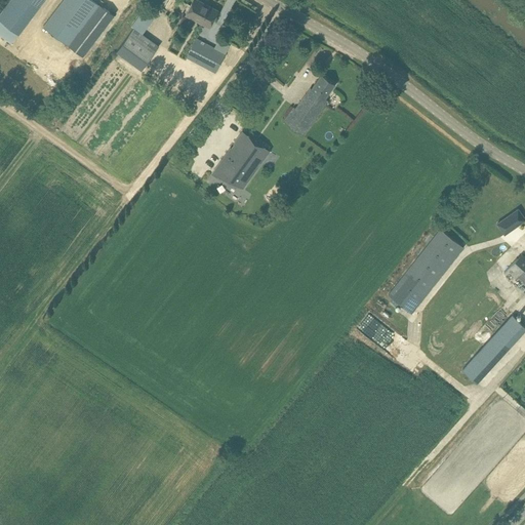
[(62,0),(42,26),(83,56),(114,15),(93,0),(62,0)]
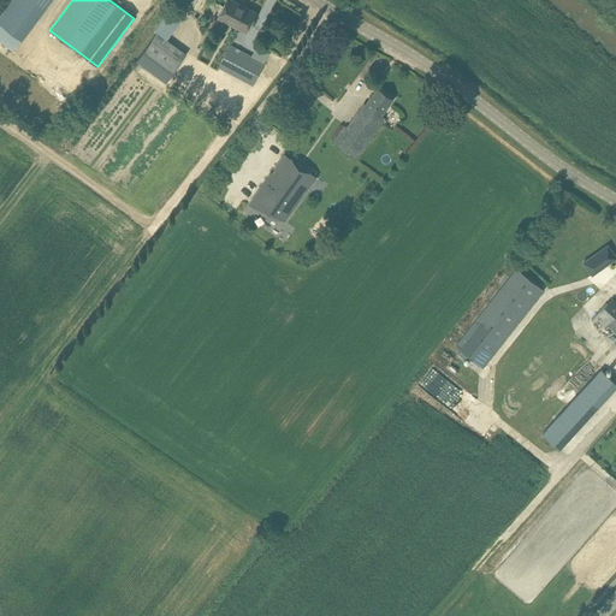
[(255,12),(232,0),(226,0),(218,17),(226,22),(229,18),(247,29),(255,12)]
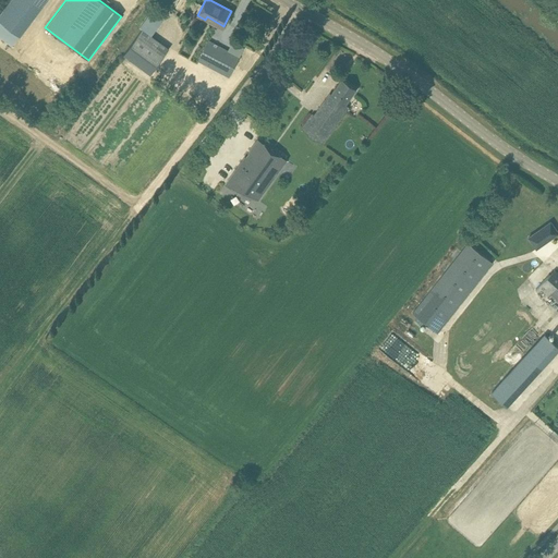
[(123,55),(150,74),(169,49),(143,29),(123,55)]
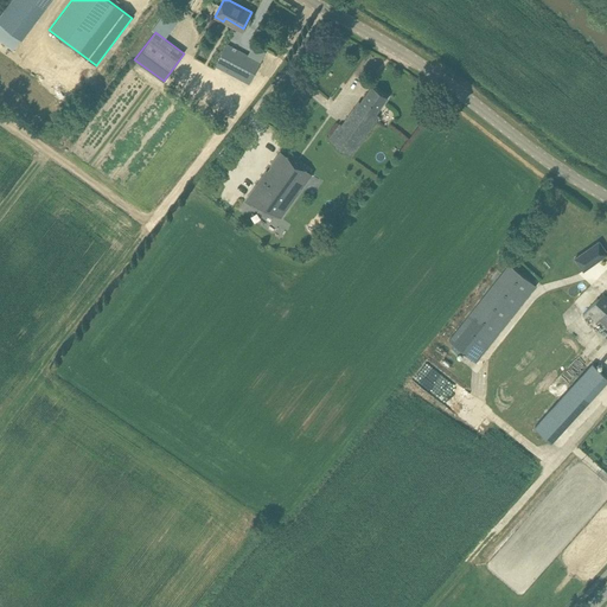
[(227,44),(222,55),(216,65),(249,83),(261,62),(227,44)]
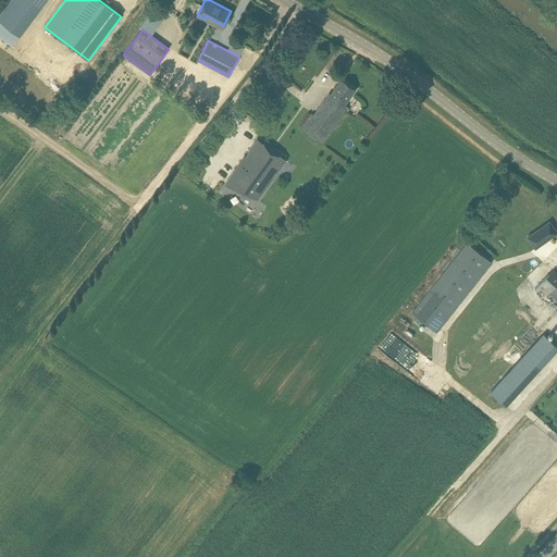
[(342,78),(330,95),(329,94),(313,115),(311,113),(300,128),(305,132),(322,145),(349,107),(345,104),(356,89),(342,78)]
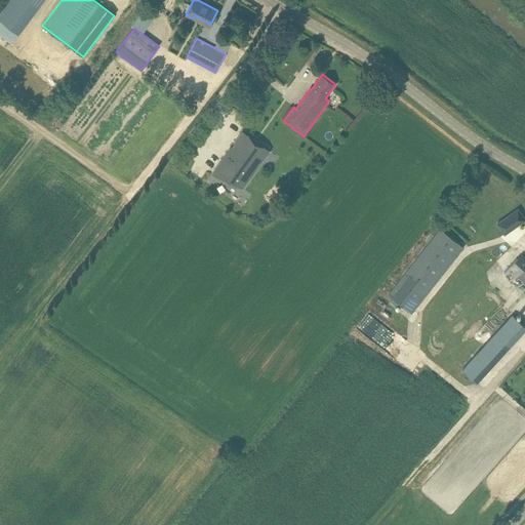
[(230,180),(240,188),(255,166),(254,165),(256,162),(258,163),(267,150),(240,131),(232,145),(233,145),(231,149),(229,148),(210,173),(227,186),(230,180)]
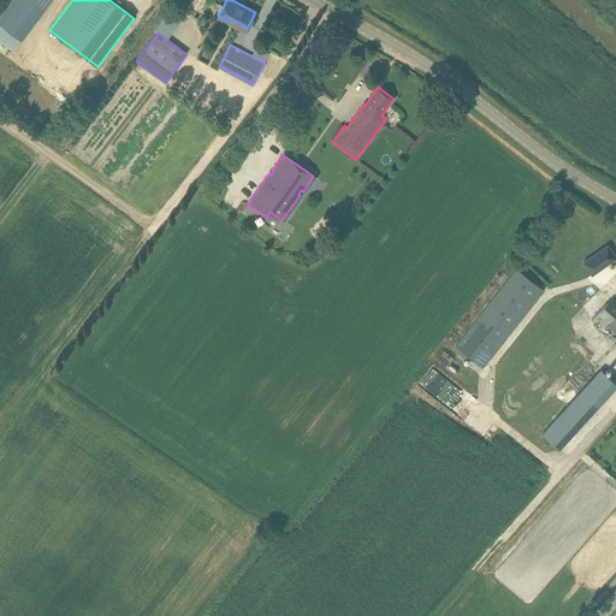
[(615,256),(608,244),(582,262),(592,276),(615,258),(615,256)]
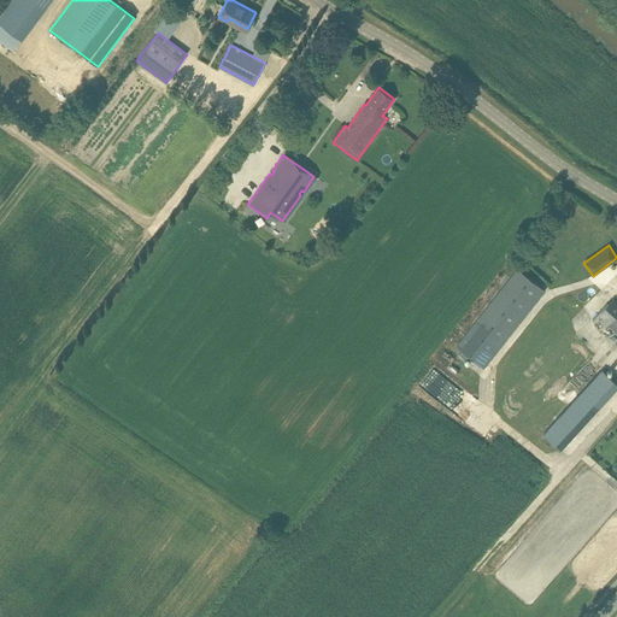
[(483,368),(545,291),(517,269),(456,346),(483,368)]
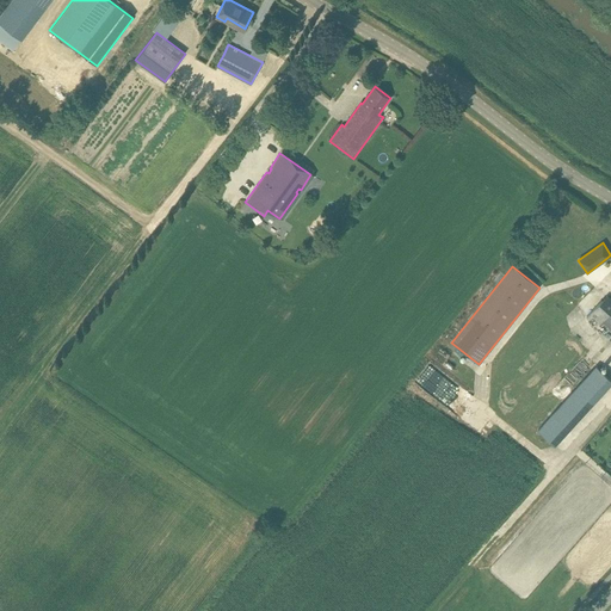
[(610,298),(606,295),(587,316),(597,326),(602,320),(610,329),(610,298)]
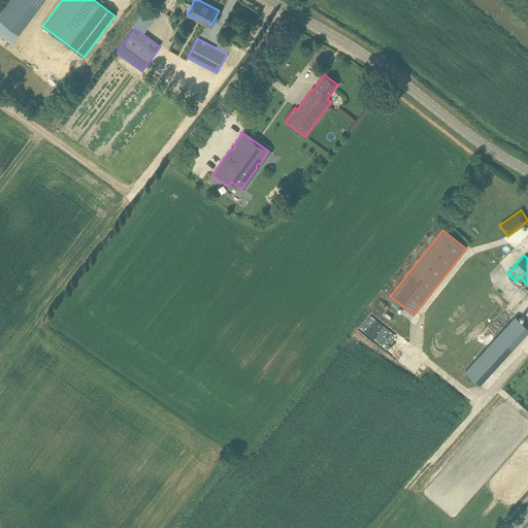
[(497,336),(465,371),(480,385),(512,350),(497,336)]
